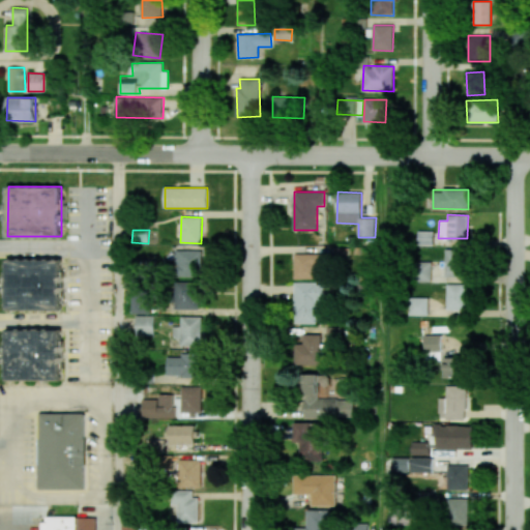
[(417,244),(433,244),(434,231),(418,231),(417,244)]
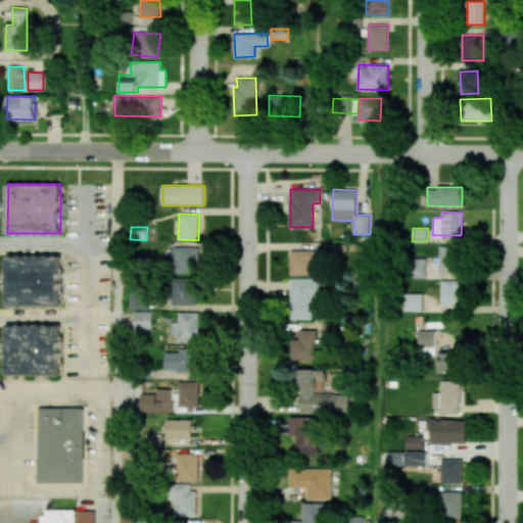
[(439,274),(461,273),(460,245),(438,246),(439,274)]
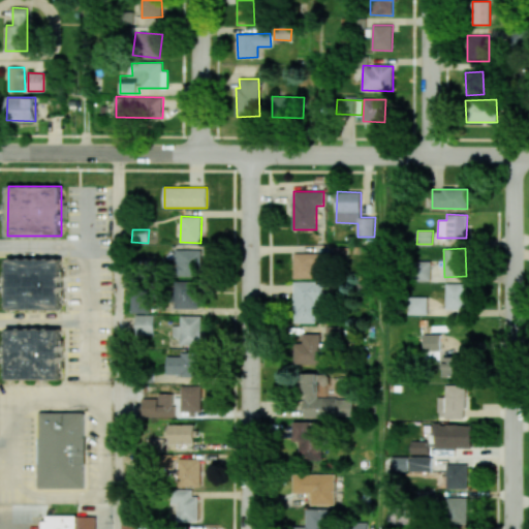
[(201,250),(176,250),(177,276),(201,276),(201,250)]
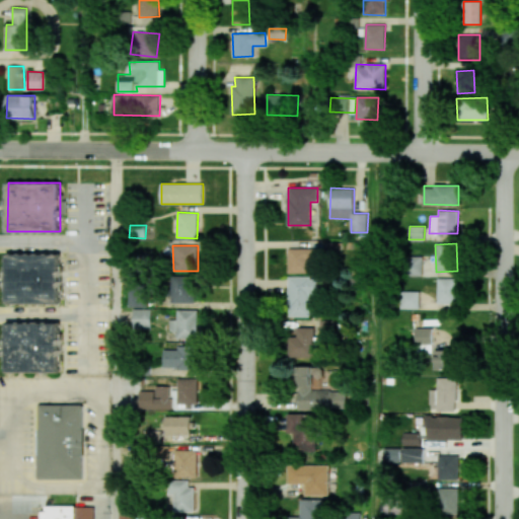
[(288,248),(288,273),(309,273),(308,261),(320,261),(320,248),(288,248)]
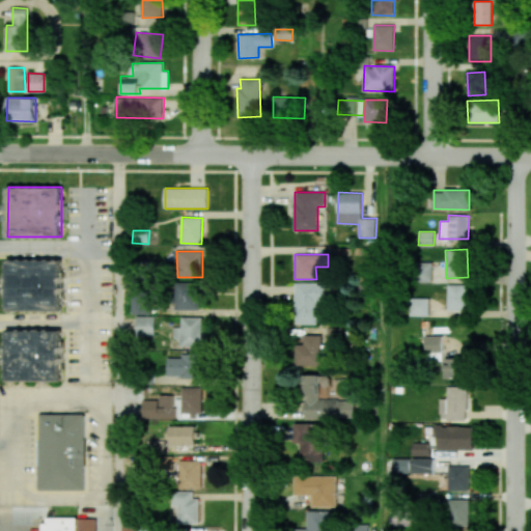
[(61,311),(61,259),(7,259),(7,311),(61,311)]
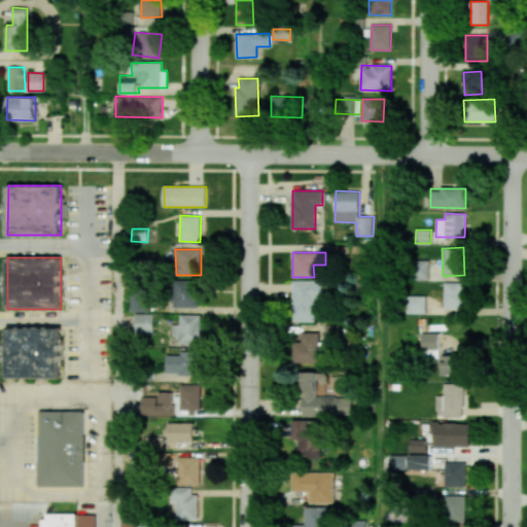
[(429,279),(428,260),(412,260),(413,280),(429,279)]
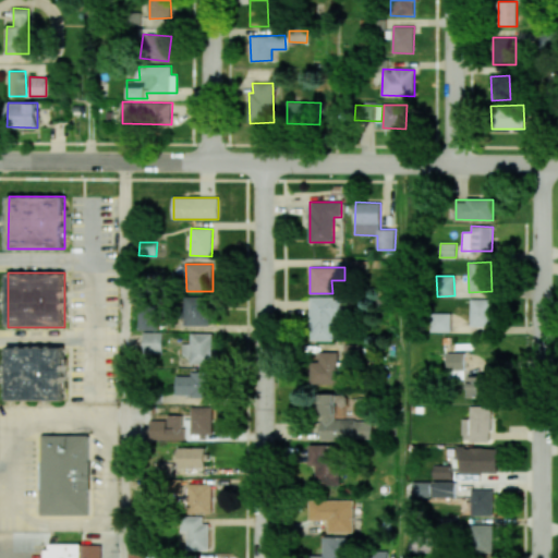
[(184,326),(209,325),(209,296),(184,296),(184,326)]
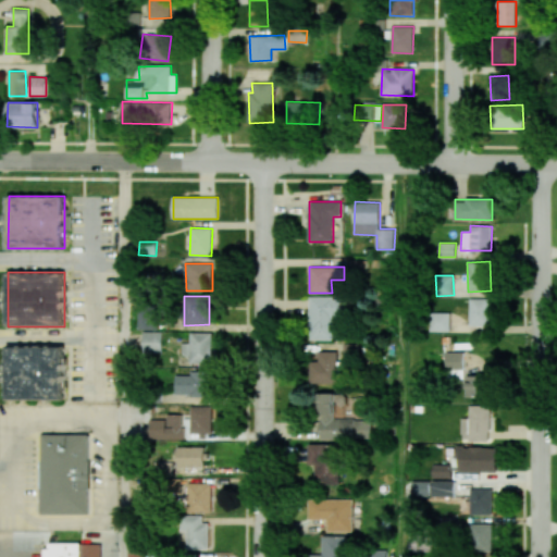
[(333,339),(333,318),(341,318),(341,296),(309,297),(309,341),(333,339)]
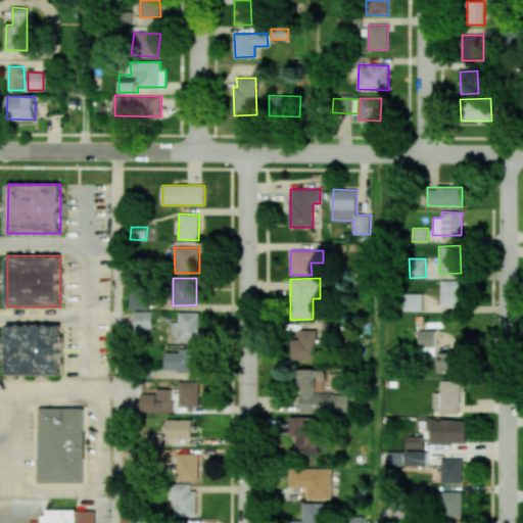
[(441,305),(461,306),(461,280),(441,280),(441,305)]
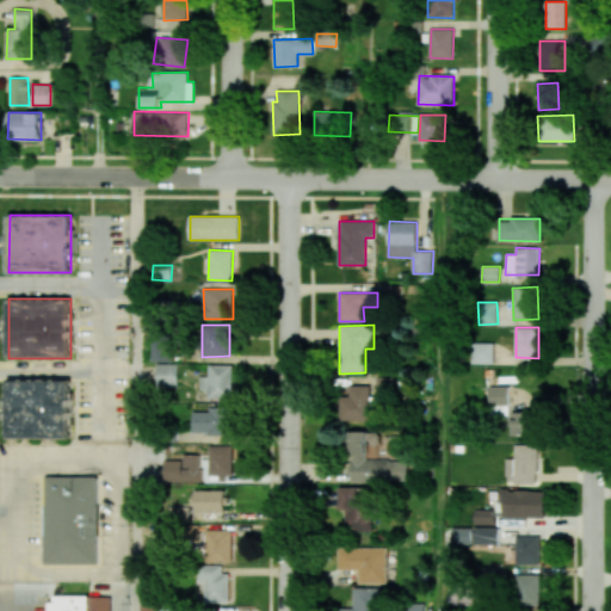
[(152,359),(172,360),(173,338),(152,338),(152,359)]
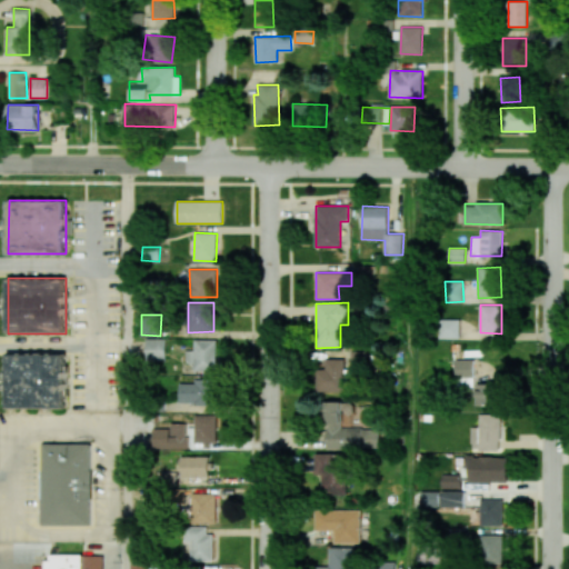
[(441,339),(460,338),(459,319),(440,319),(441,339)]
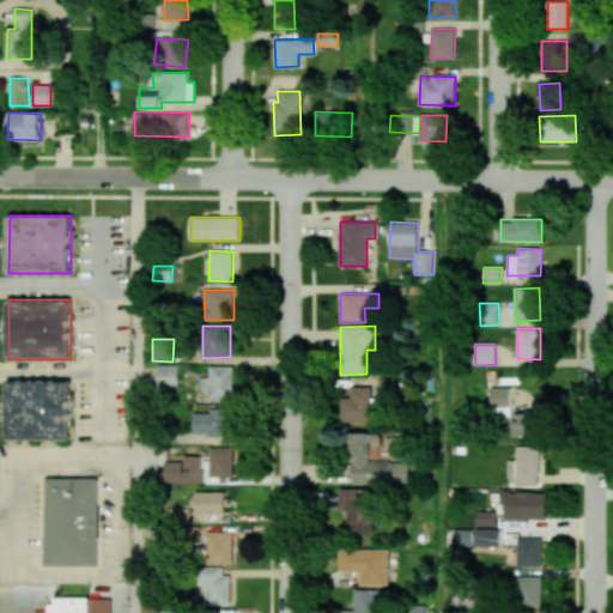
[(157,388),(178,388),(177,364),(157,364),(157,388)]
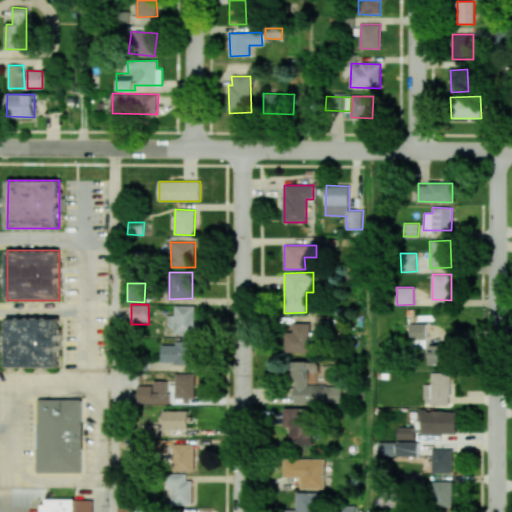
[(195,305),(174,306),(175,315),(167,315),(167,326),(174,326),(174,334),(195,334),(195,305)]
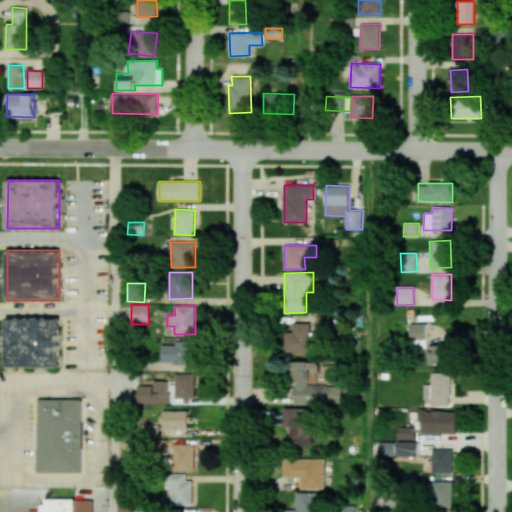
[(7,367),(59,368),(60,318),(8,318),(7,367)]
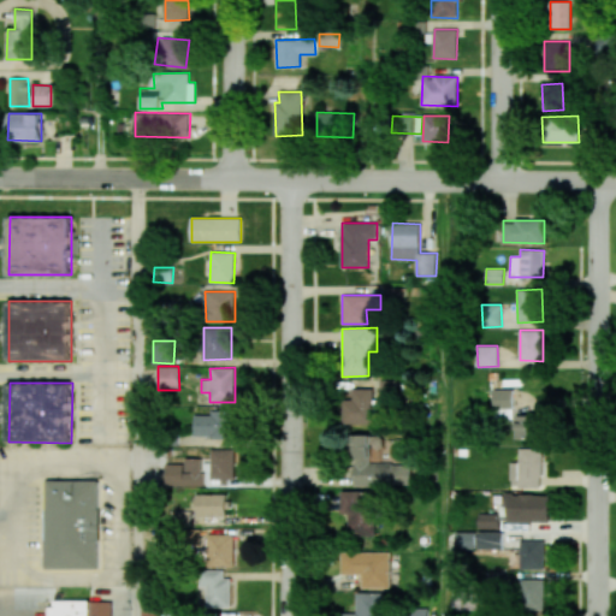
[(342,424),(372,424),(372,389),(351,389),(351,400),(342,400),(342,424)]
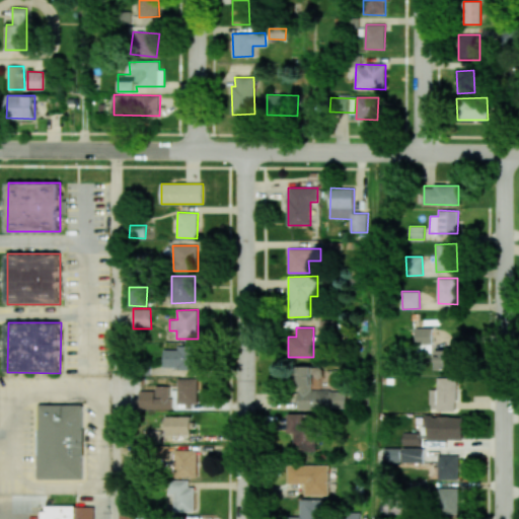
[(415,344),(432,344),(432,328),(416,327),(415,344)]
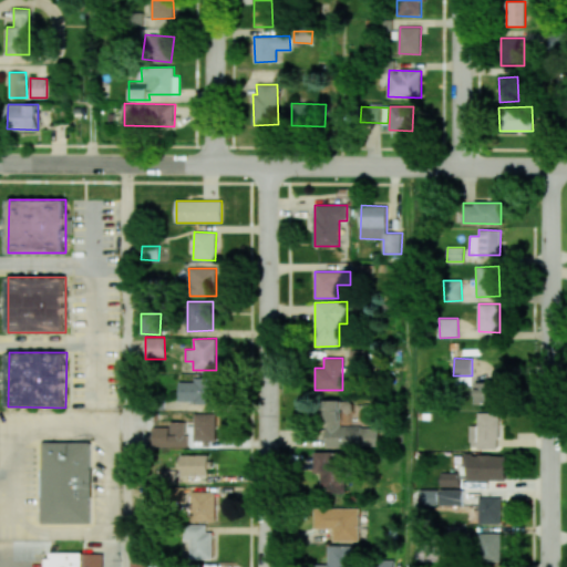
[(210,403),(210,377),(195,377),(194,381),(179,381),(178,402),(210,403)]
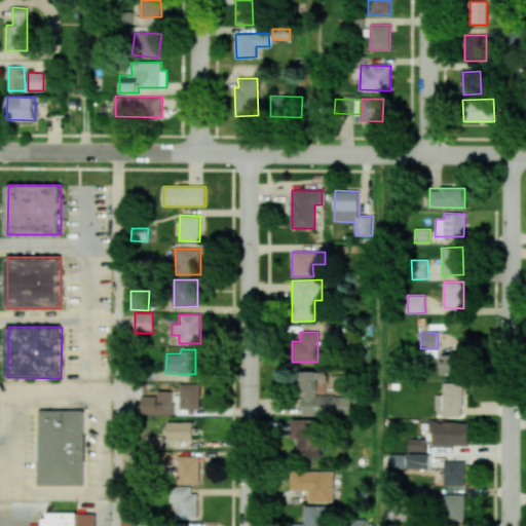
[(463,354),(440,354),(440,375),(464,375),(463,354)]
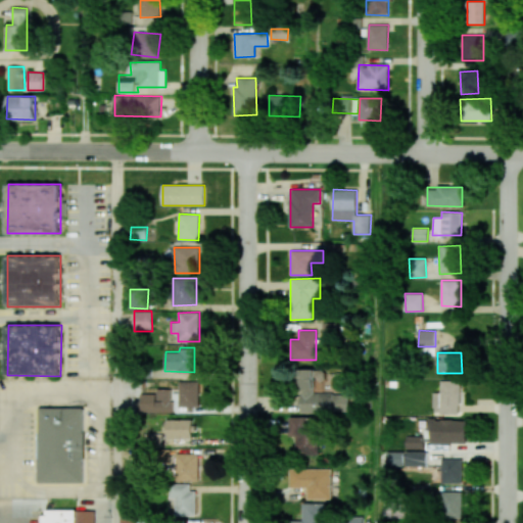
[(313,393),(314,379),(323,379),(324,370),(298,369),(297,412),(348,413),(349,393),(313,393)]
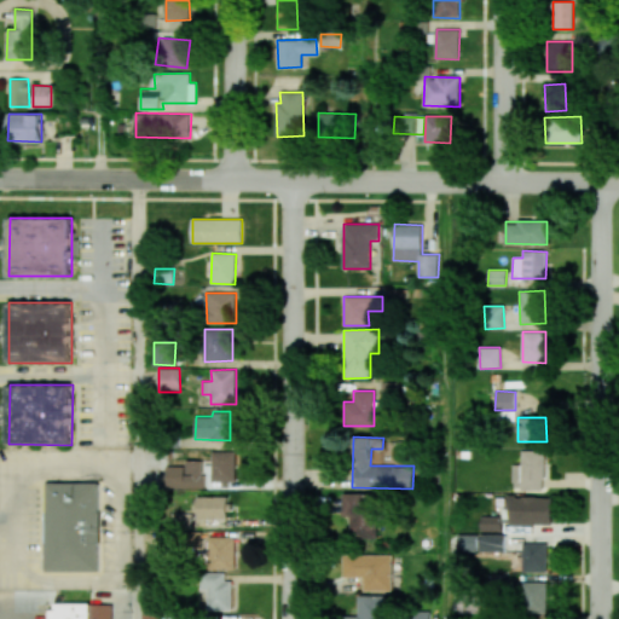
[(513,464),(513,490),(545,490),(544,450),(521,451),(521,464),(513,464)]
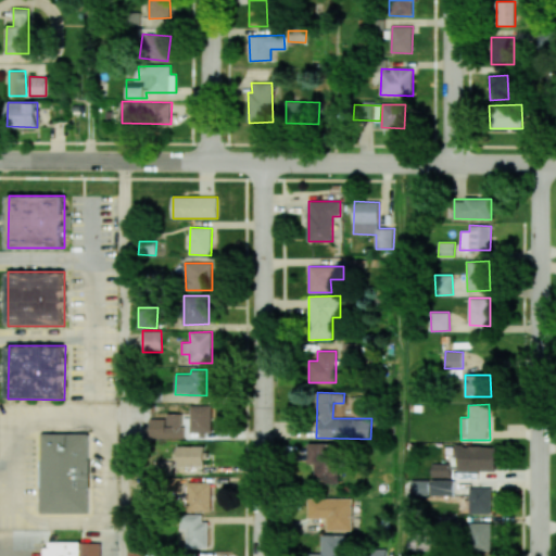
[(211,432),(212,405),(190,405),(189,432),(211,432)]
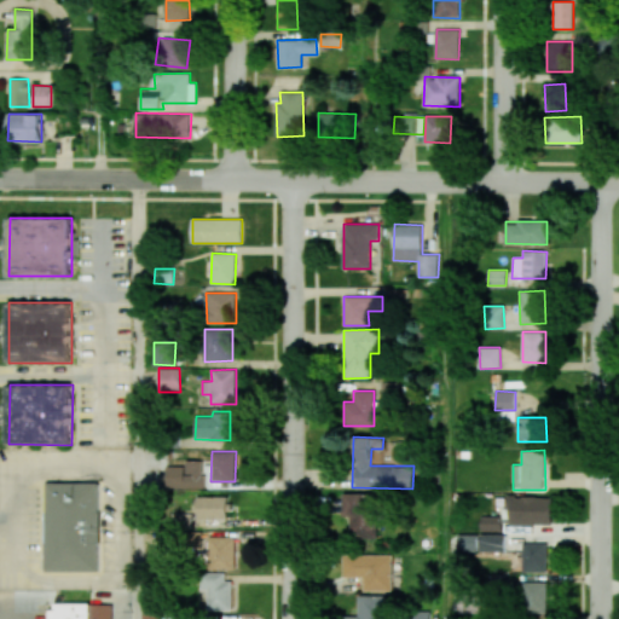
[(203,489),(203,461),(184,460),(184,467),(166,466),(166,487),(203,489)]
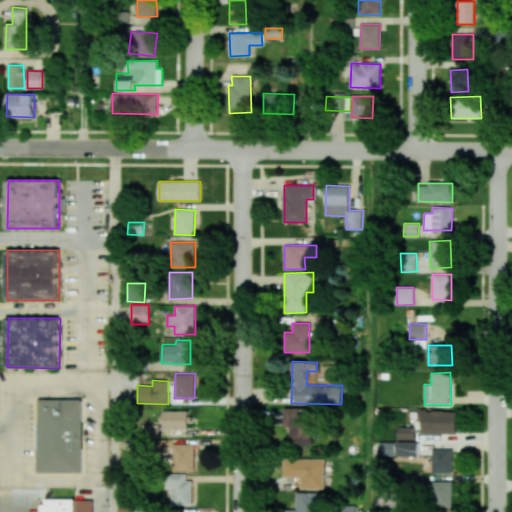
[(38,473),(82,472),(81,399),(37,399),(38,473)]
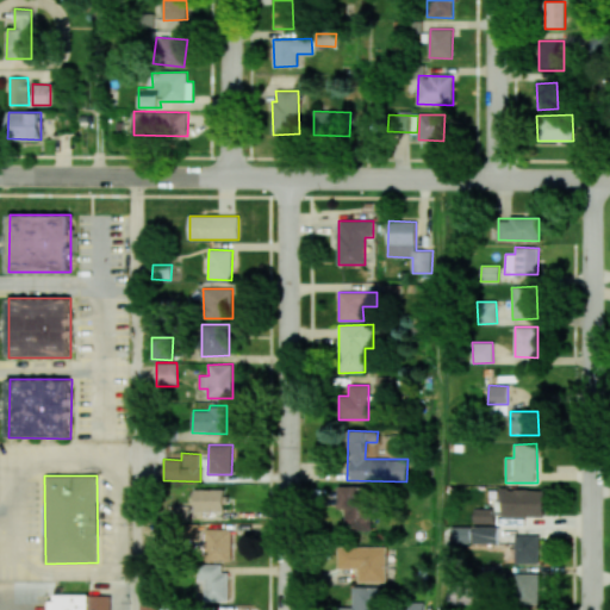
[(344,509),(344,530),(372,530),(372,486),(337,486),(337,509),(344,509)]
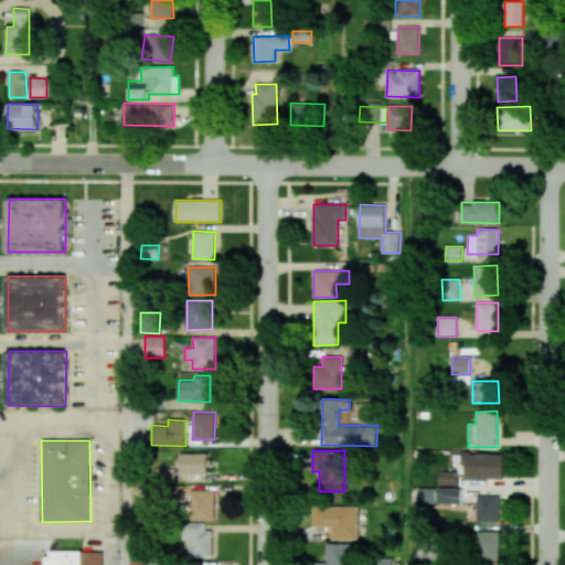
[(209,452),(180,454),(180,475),(210,473),(209,452)]
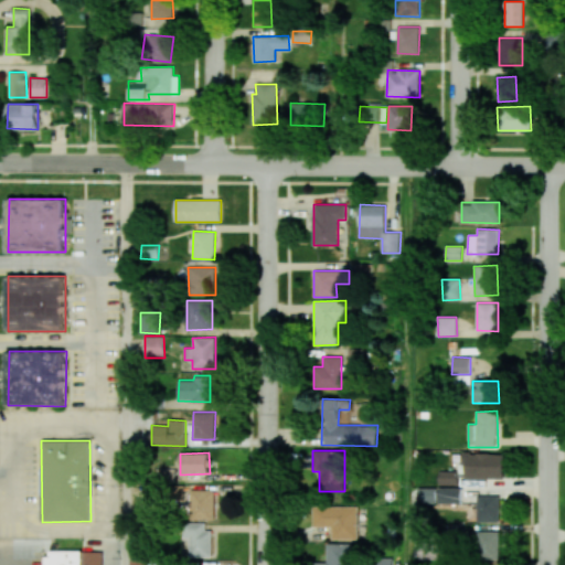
[(504,479),(504,454),(465,452),(464,479),(504,479)]
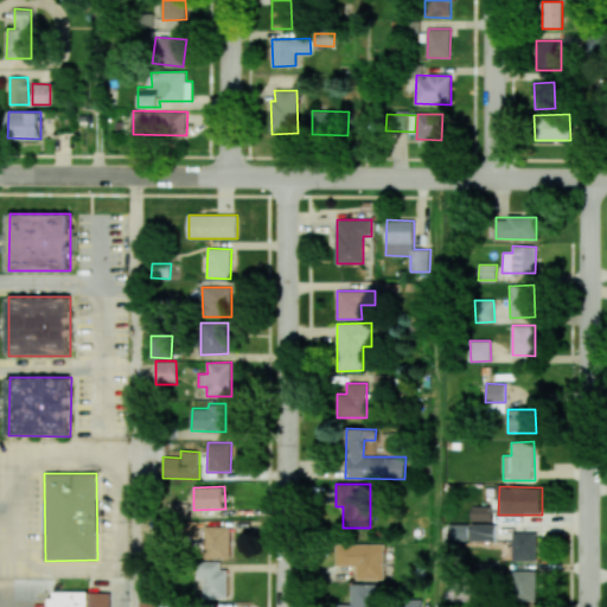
[(187,504),(168,503),(168,516),(187,517),(187,504)]
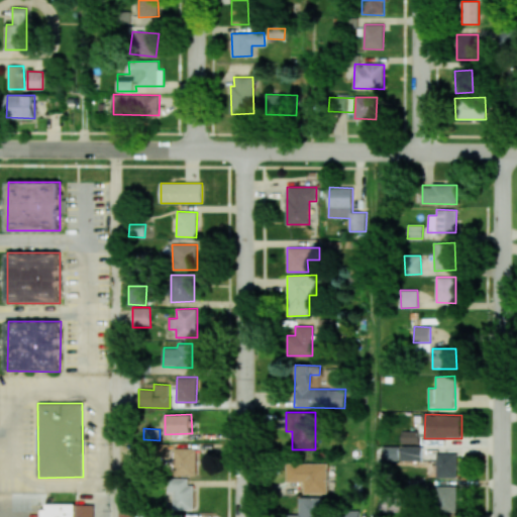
[(419,431),(402,430),(401,443),(419,444),(419,431)]
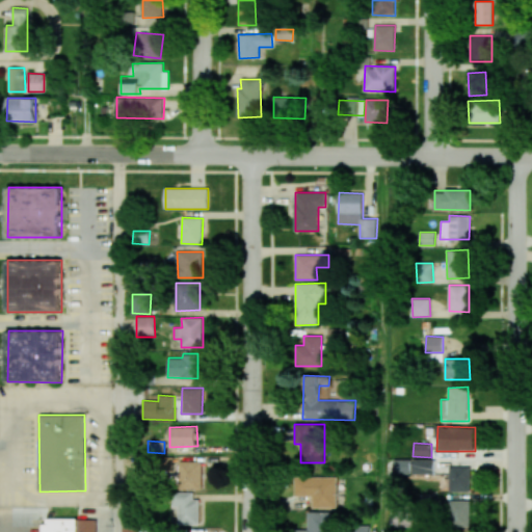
[(410,459),(394,459),(393,474),(409,474),(410,459)]
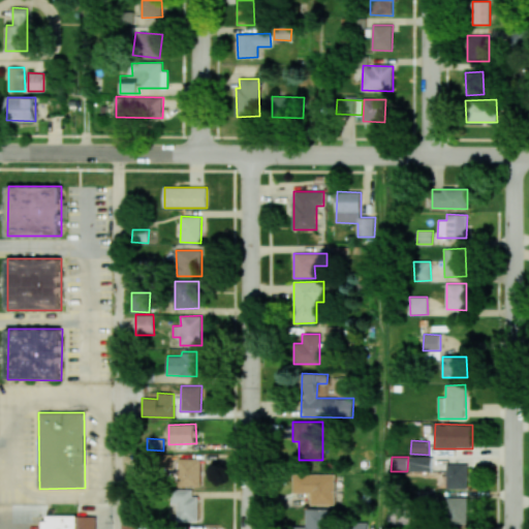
[(433,471),(433,457),(411,457),(411,471),(433,471)]
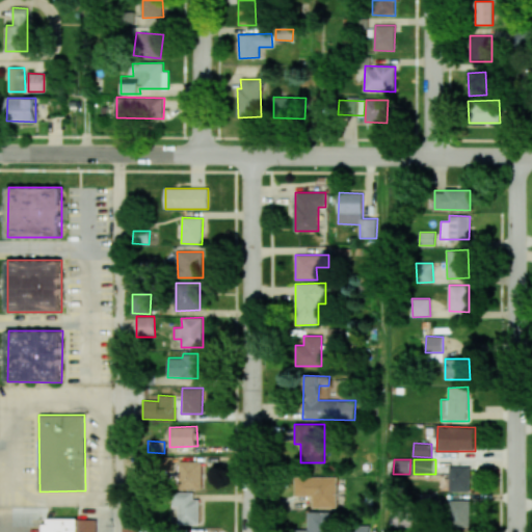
[(180,488),(203,489),(203,461),(180,461),(180,488)]
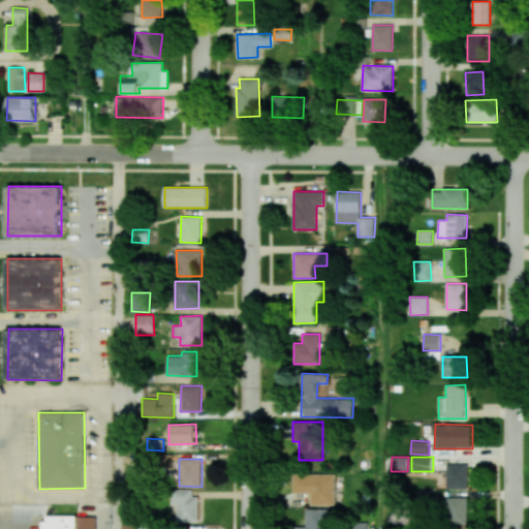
[(468,464),(446,464),(446,489),(468,488),(468,464)]
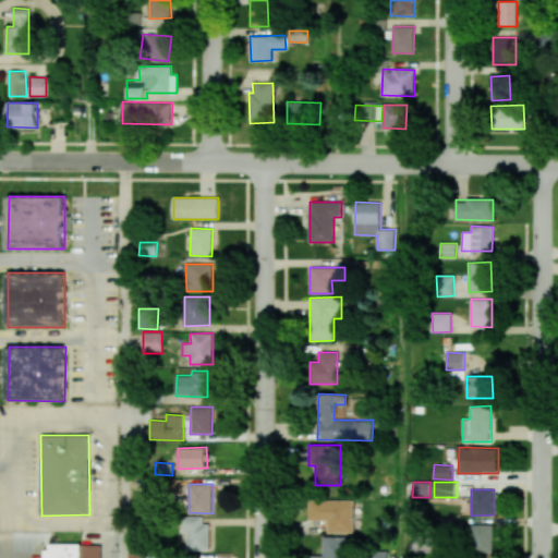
[(308,520),(327,520),(327,532),(352,532),(353,500),(308,499),(308,520)]
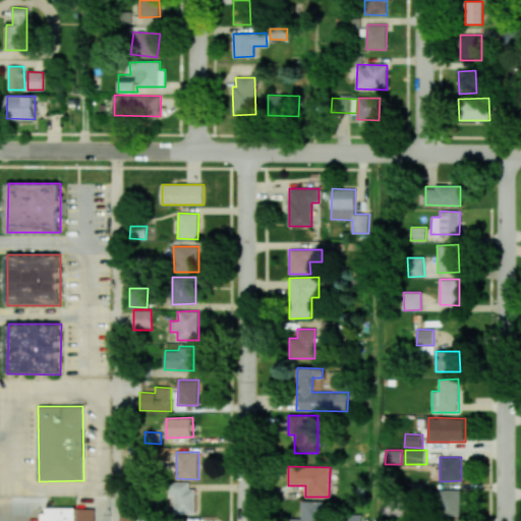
[(175,513),(194,513),(195,488),(189,488),(189,482),(170,481),(169,497),(175,497),(175,513)]
